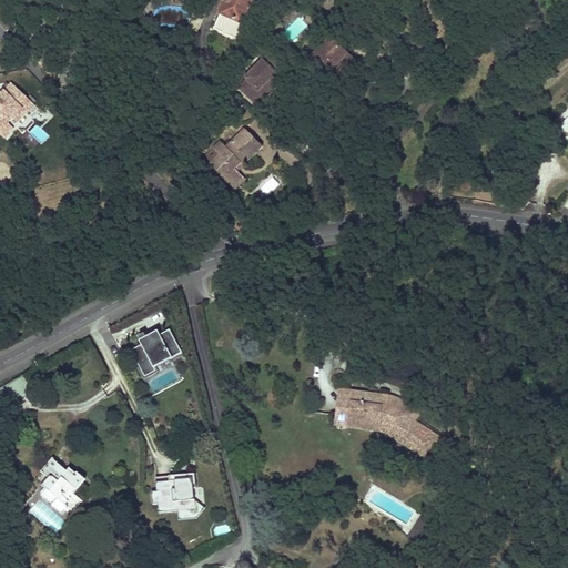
[(236,40),(251,10),(255,0),(225,0),(225,1),(212,28),(236,40)]
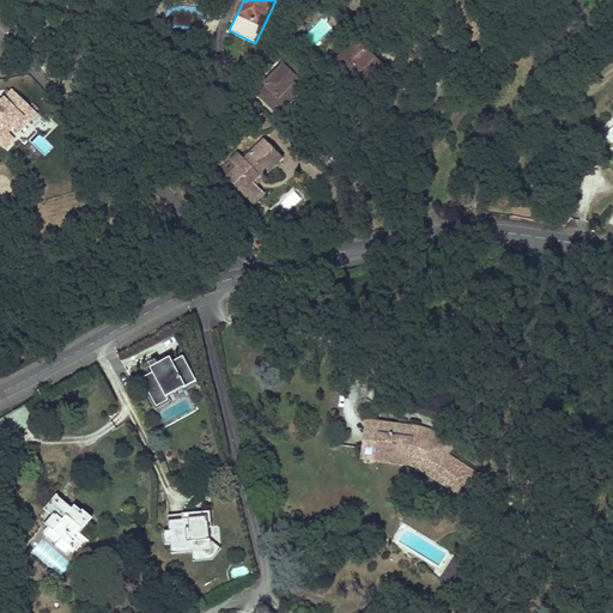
[(380,66),(354,43),(333,67),(357,90),(380,66)]
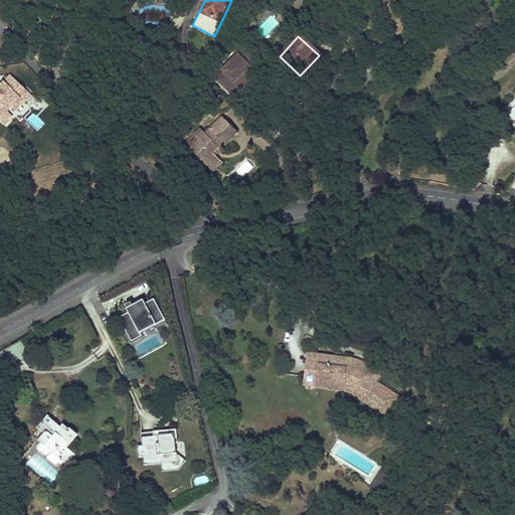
[(225,72),(218,80),(232,94),(238,87),(240,89),(255,73),(259,76),(267,68),(246,48),(224,71),(225,72)]
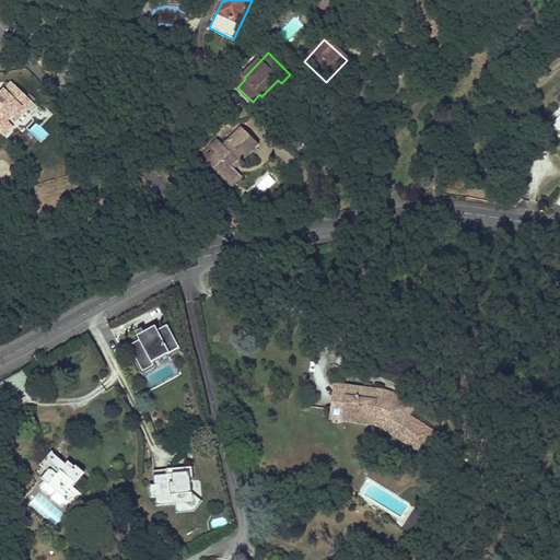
[(37,107),(12,80),(1,92),(0,86),(0,135),(3,139),(37,107)]
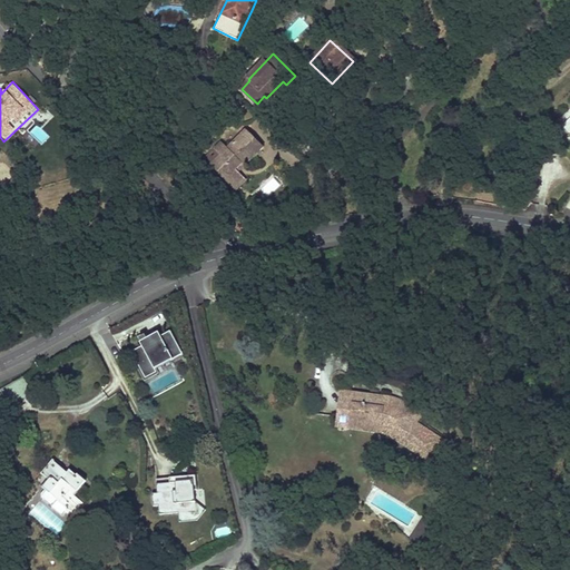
[(223,157),(212,167),(232,187),(243,176),(239,174),(237,170),(243,164),(246,167),(264,148),(247,130),(229,149),(224,144),(216,150),(223,157)]
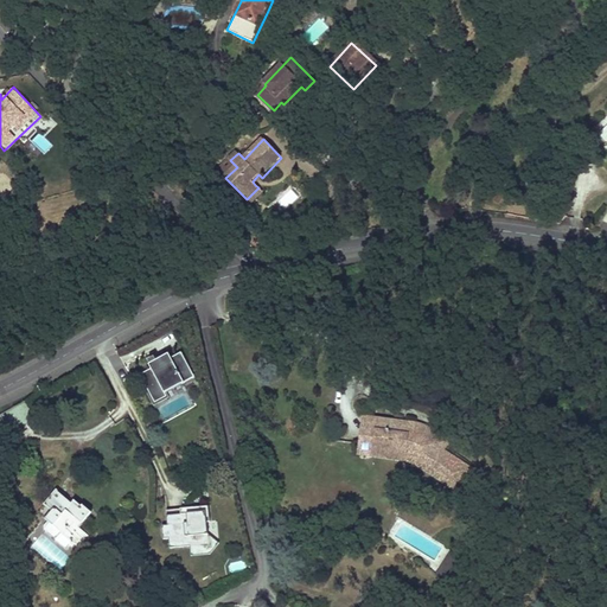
[(247,199),(251,204),(263,193),(259,187),(247,199)]
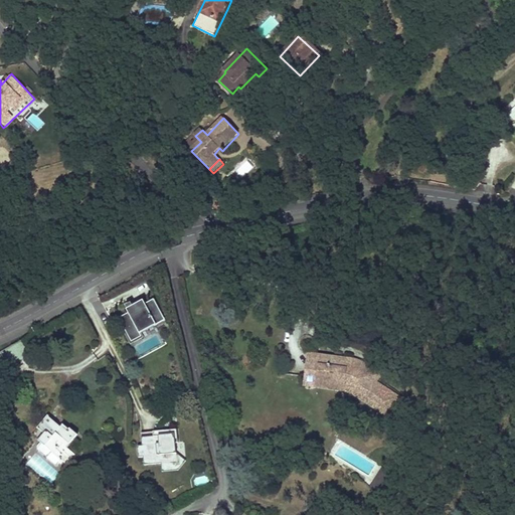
[(422,172),(424,169),(426,166),(420,163),(416,168),(422,172)]
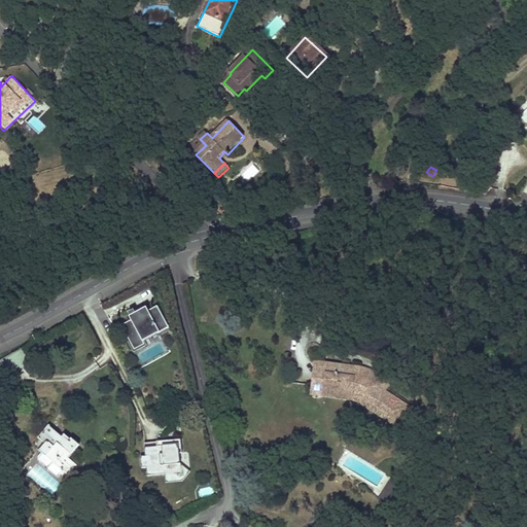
[(168,328),(155,308),(136,318),(132,309),(125,313),(130,321),(120,327),(128,341),(129,341),(131,343),(139,339),(141,343),(142,343),(168,328)]
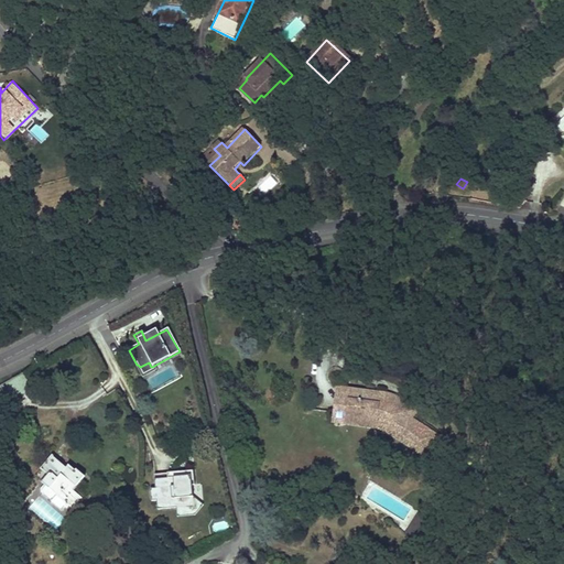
[(145,340),(158,334),(155,331),(144,336),(145,340)]
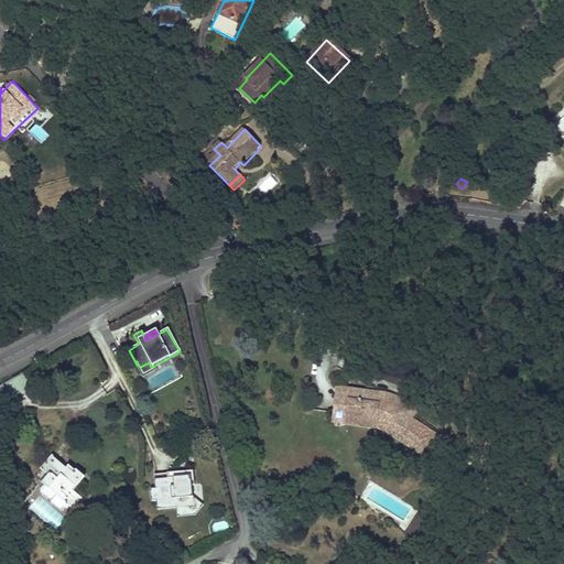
[(142,376),(153,369),(152,367),(151,367),(149,362),(140,367),(138,365),(137,365),(142,376)]
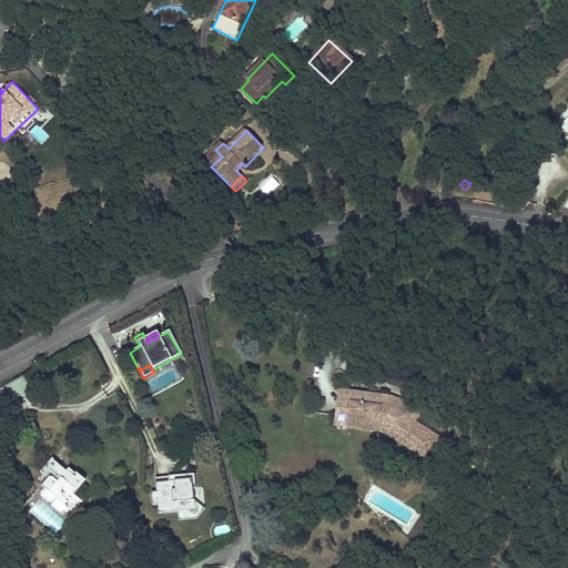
[(0,408),(32,392),(23,376),(0,388),(0,408)]
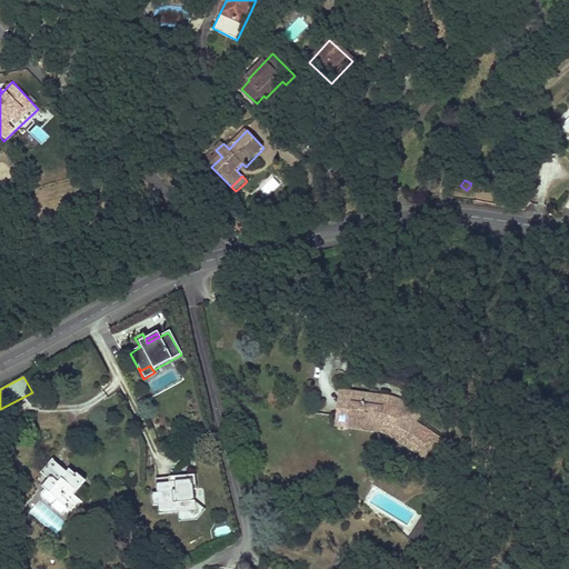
[(389,436),(408,448),(427,459),(433,449),(436,450),(441,441),(409,420),(415,411),(403,405),(398,413),(391,409),(388,408),(389,407),(389,398),(341,391),(338,416),(350,417),(349,427),(369,429),(379,430),(381,421),(387,423),(391,426),(395,428),(389,436)]
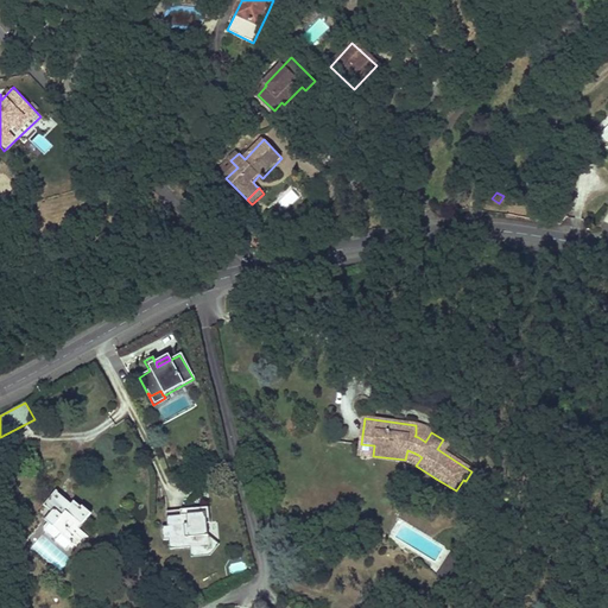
[(67,550),(70,548),(73,544),(80,550),(89,539),(78,530),(90,517),(74,502),(71,506),(56,493),(44,507),(51,514),(45,520),(46,521),(43,526),(43,530),(56,540),(67,550)]
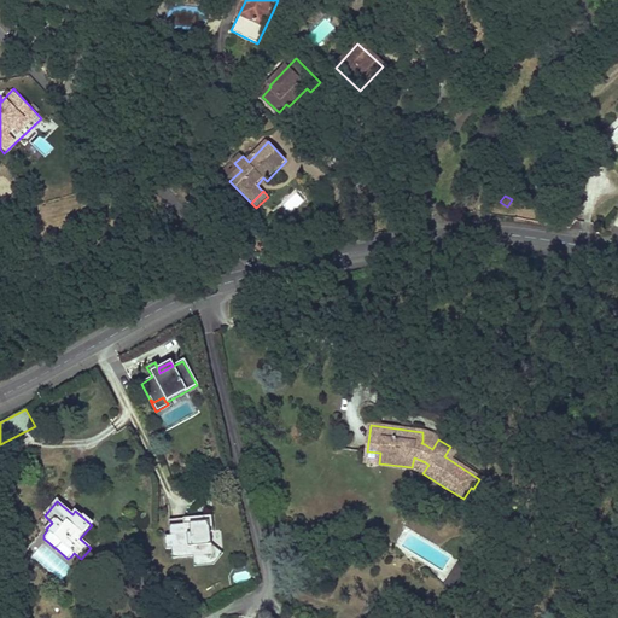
[(211,544),(210,532),(213,532),(211,517),(199,518),(194,524),(169,526),(170,536),(164,537),(165,551),(172,549),(173,559),(193,557),(213,555),(211,544)]
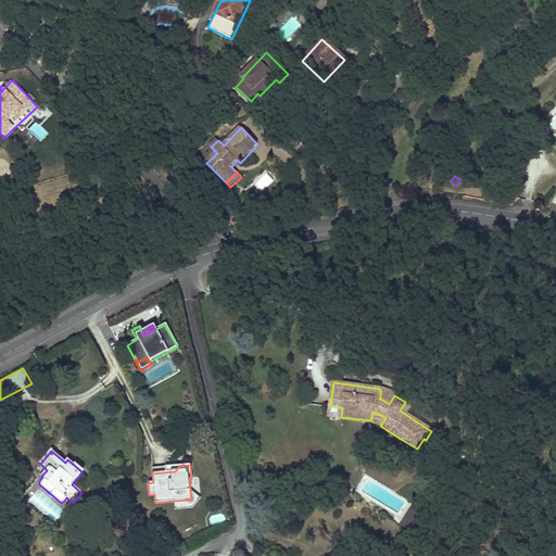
[(405,502),(368,480),(362,491),(399,513),(405,502)]
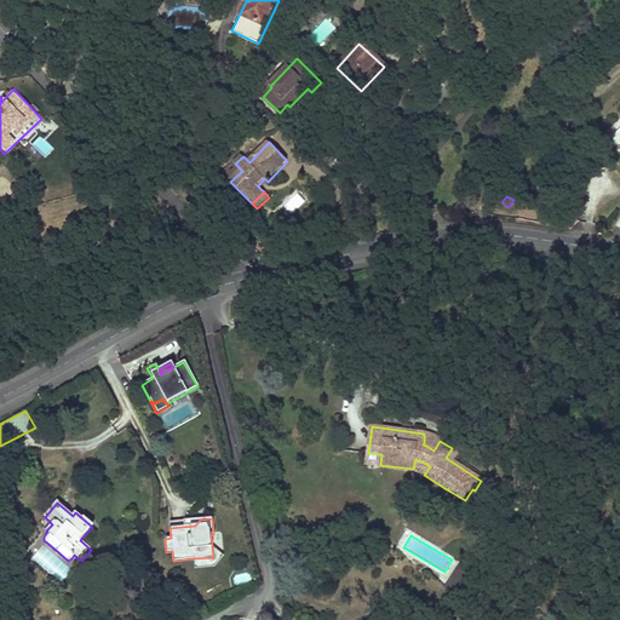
[(214,567),(223,555),(212,546),(213,557),(194,558),(195,569),(214,567)]
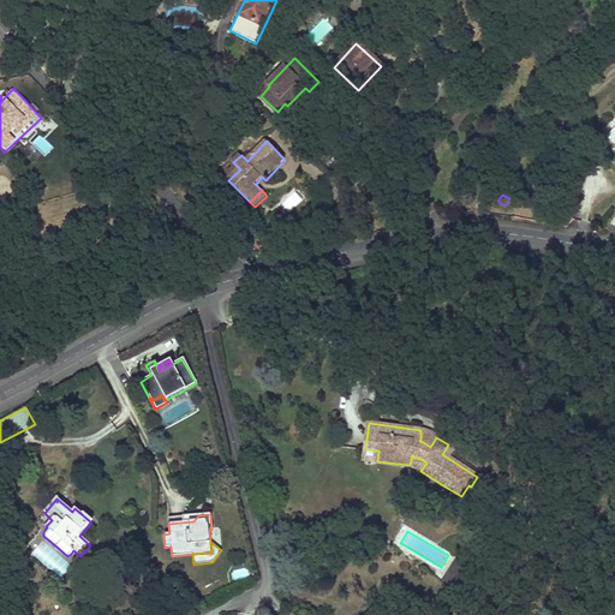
[(465,567),(465,566),(459,563),(445,585),(453,592),(464,574),(465,574),(465,573),(465,572),(465,571),(465,569),(465,568),(465,567)]
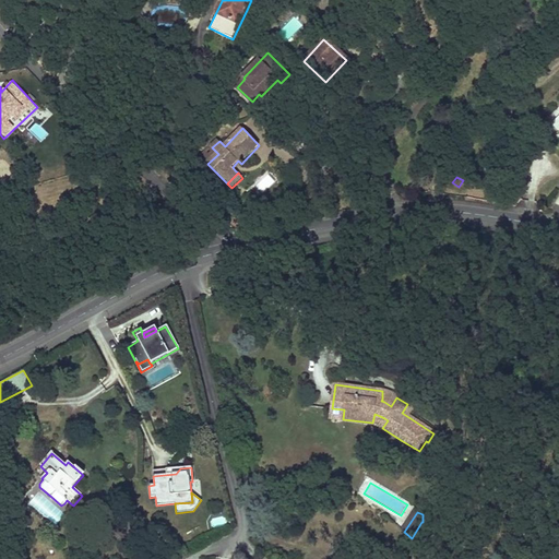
[(225,516),(211,520),(213,527),(227,524),(225,516)]
